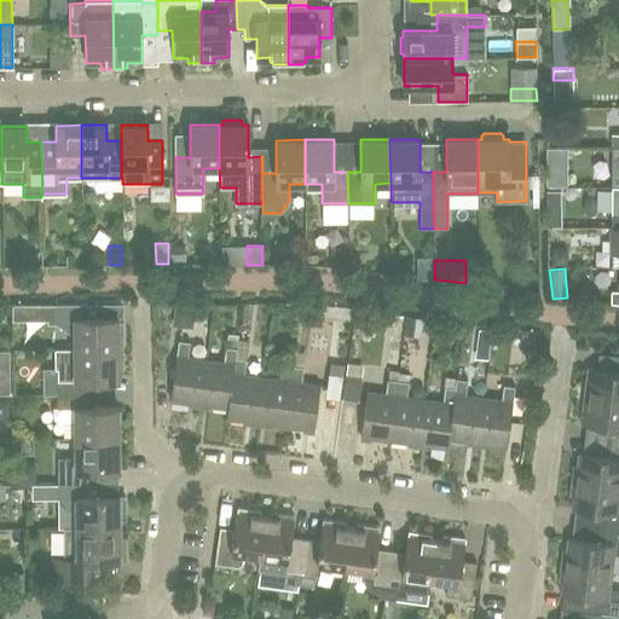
[(12,304),(12,320),(24,320),(24,304),(12,304)]
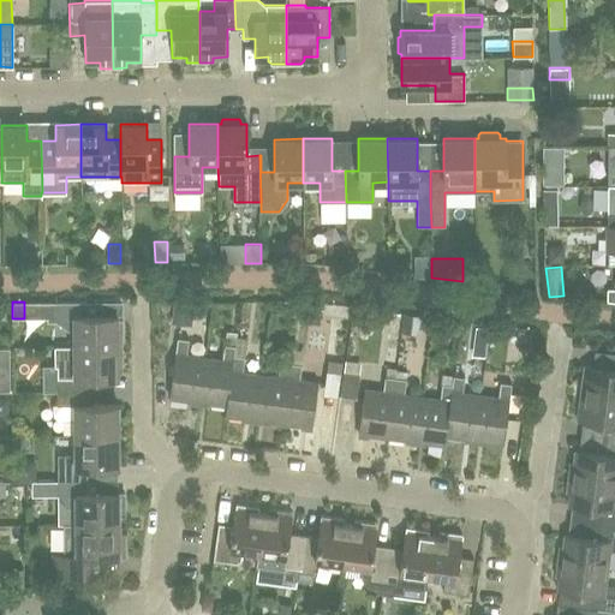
[(73,346),(118,346),(118,342),(123,342),(121,320),(117,320),(117,315),(87,315),(87,302),(57,302),(57,316),(71,329),(73,329),(73,346)]
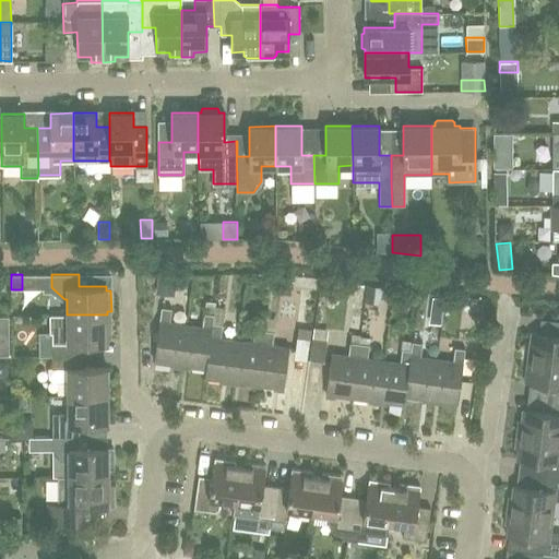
[(186,324),(180,365),(205,368),(206,368),(213,323),(216,301),(205,300),(204,312),(202,326),(186,324)]
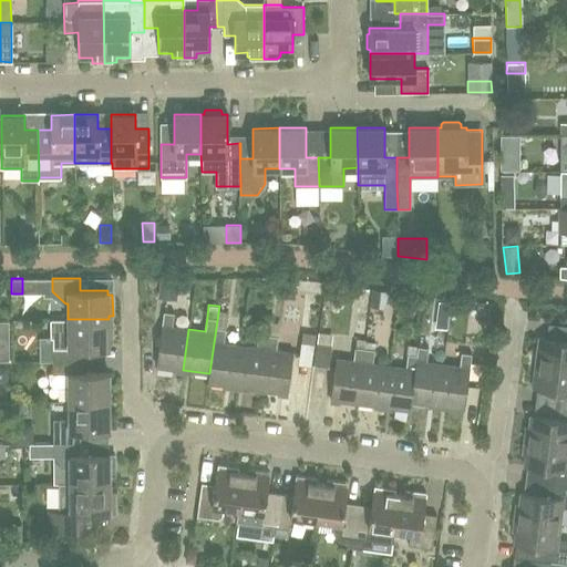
[(183,370),(188,329),(172,327),(174,312),(163,311),(156,367),(183,370)]
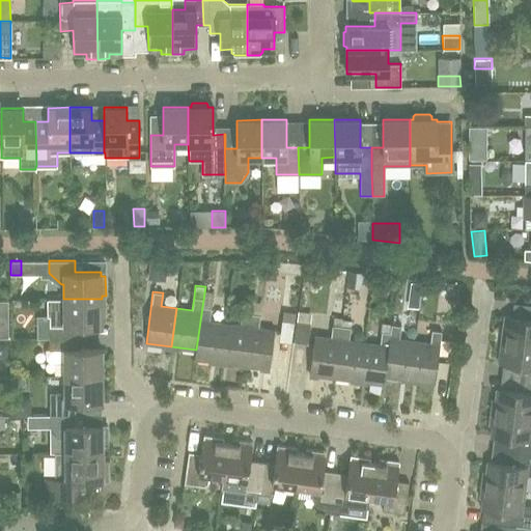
[(49,315),(49,337),(75,337),(75,326),(102,326),(102,299),(63,299),(64,315),(49,315)]
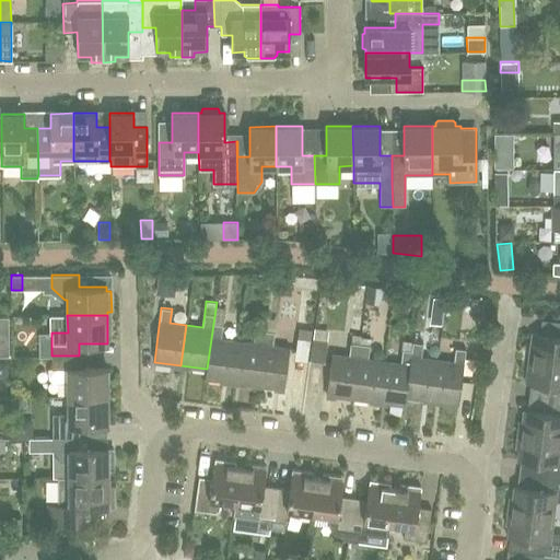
[(207,369),(206,369),(205,377),(231,382),(236,341),(221,338),(223,325),(213,324),(207,369)]
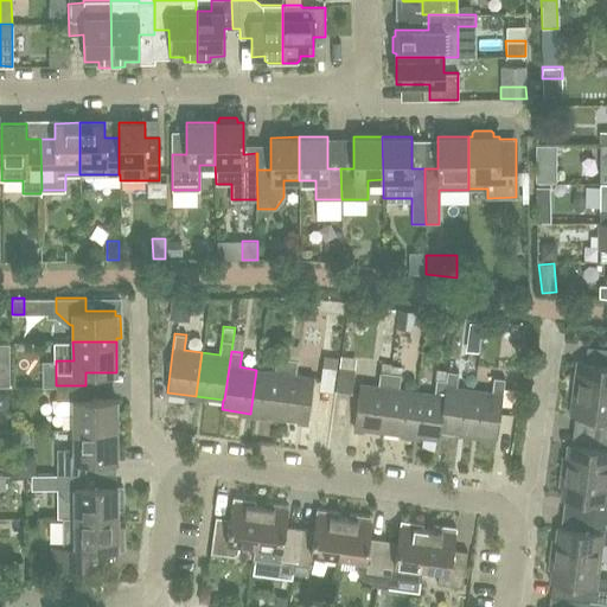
[(250,414),(279,417),(287,358),(276,357),(274,371),(256,370),(250,414)]
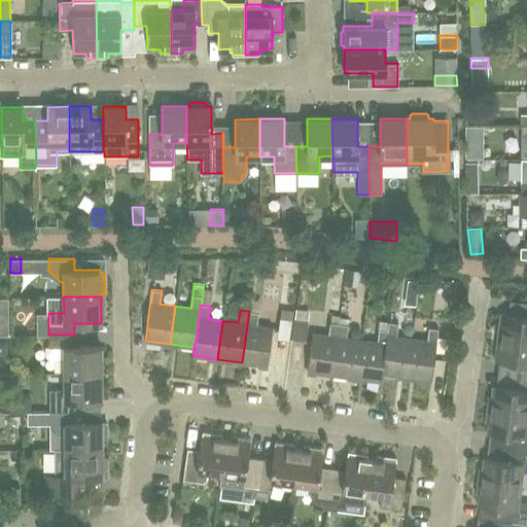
[(249,311),(242,362),(267,365),(272,327),(256,325),(258,312),(249,311)]
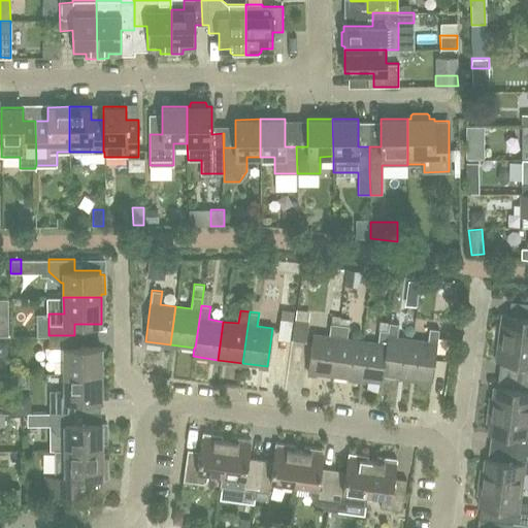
[(527,316),(501,314),(498,337),(527,340),(527,316)]
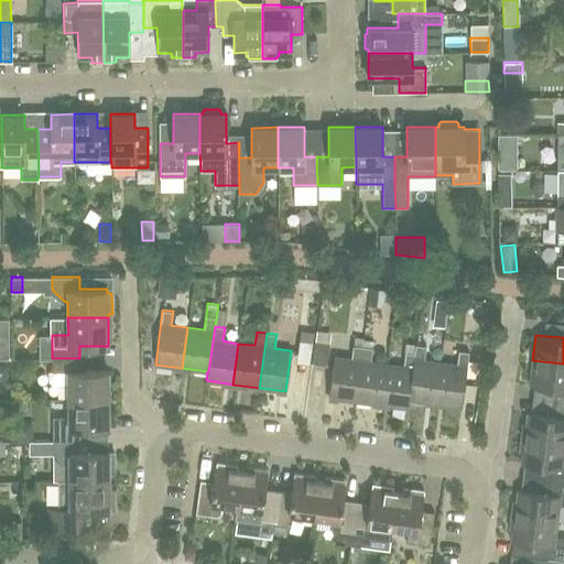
[(312,343),(300,342),(296,361),(308,362),(312,343)]
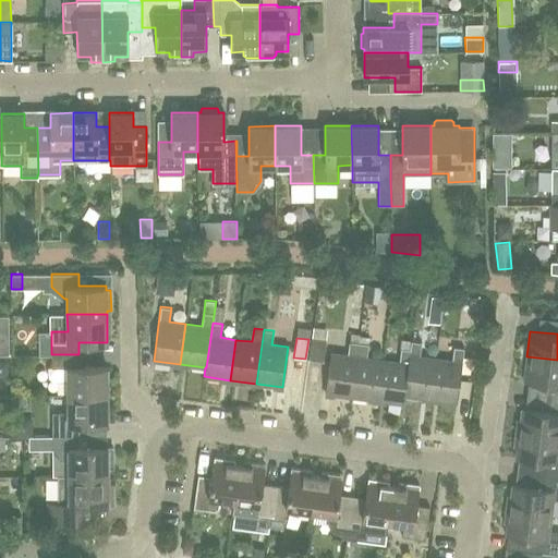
[(326,340),(312,338),(308,360),(323,362),(326,340)]
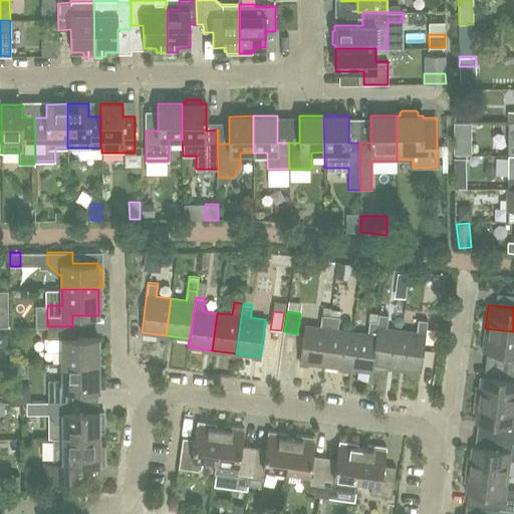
[(323,365),(330,315),(321,314),(319,326),(304,324),(299,361),(323,365)]
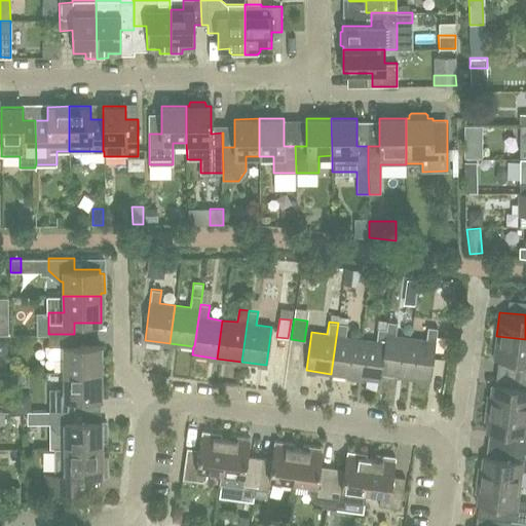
[(381,372),(405,376),(410,338),(396,336),(397,323),(387,322),(386,330),(381,372)]
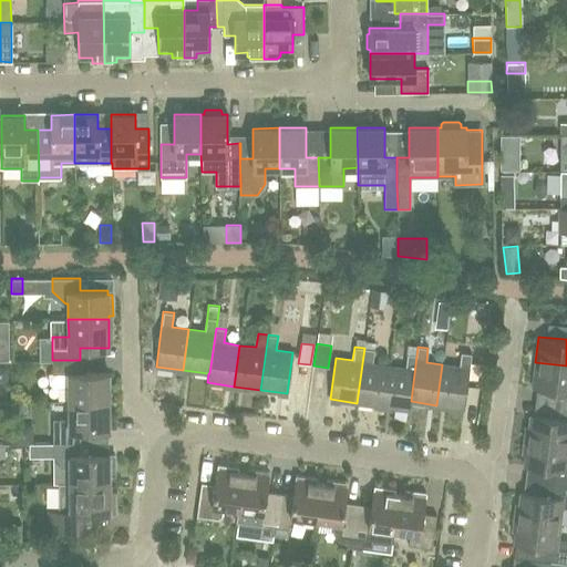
[(357,403),(383,406),(389,366),(372,363),(374,349),(364,348),(357,403)]
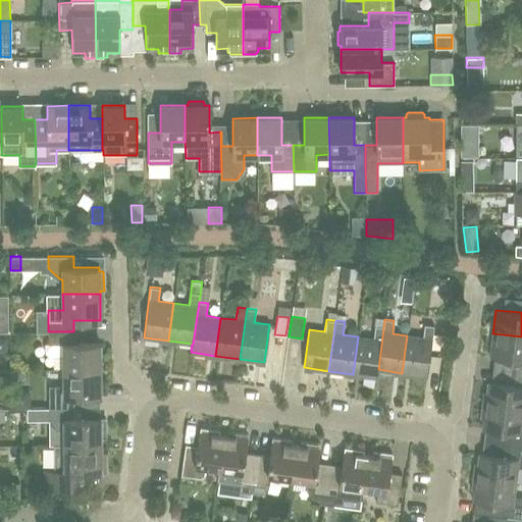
[(407,335),(402,373),(427,376),(434,325),(424,324),(422,337),(407,335)]
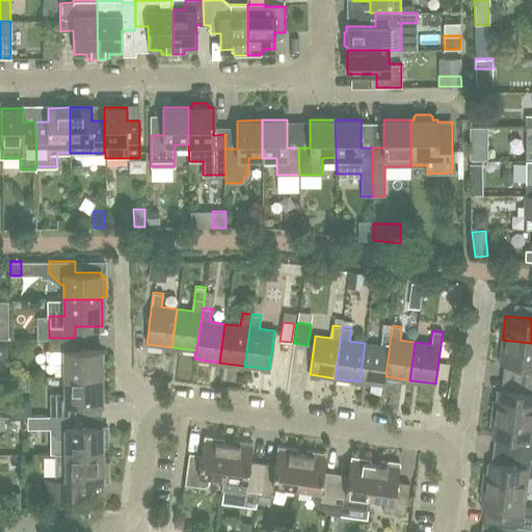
[(391,334),(381,331),(380,345),(365,343),(360,381),(384,384),(386,376),(391,334)]
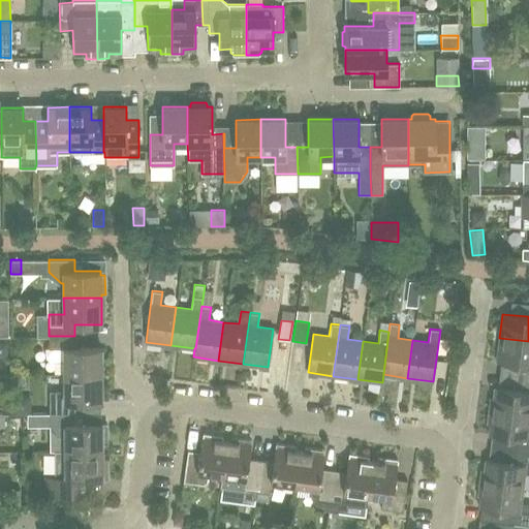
[(74,348),(74,336),(49,336),(49,348),(45,348),(45,358),(50,361),(64,361),(64,374),(101,374),(101,347),(74,348)]
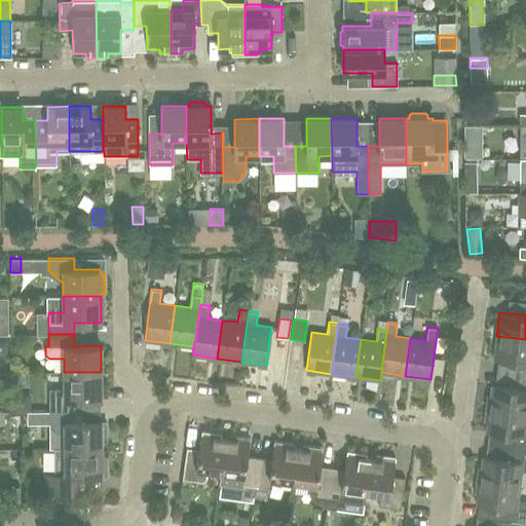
[(525,339),(496,336),(493,360),(523,364),(522,376),(525,376),(525,339)]
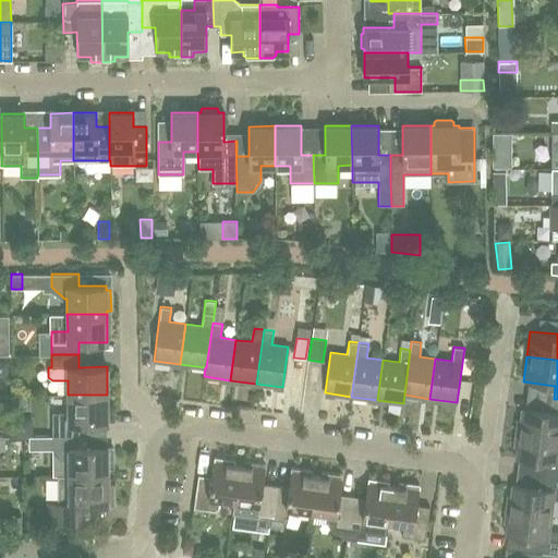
[(52,412),(52,436),(80,435),(80,423),(107,423),(107,395),(68,395),(68,412),(52,412)]
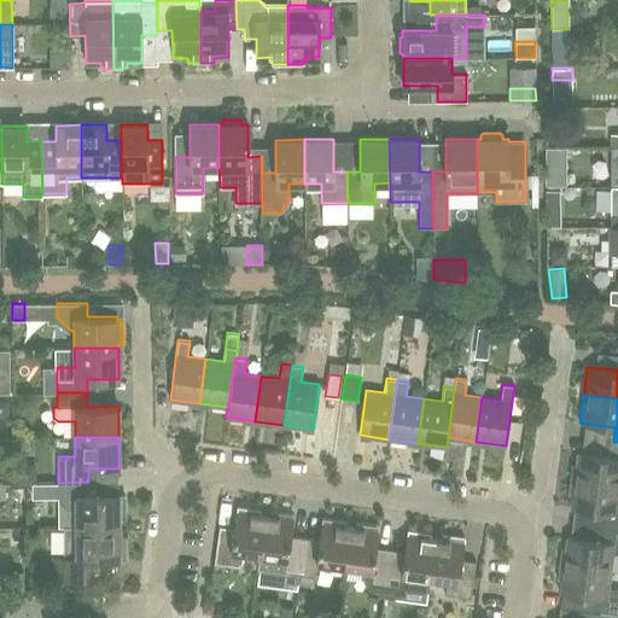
[(572,464),(571,479),(617,485),(617,442),(613,442),(611,456),(577,452),(576,465),(572,464)]
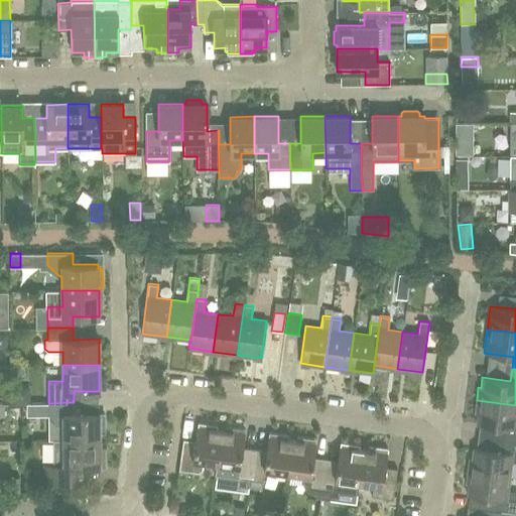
[(515,405),(477,400),(475,412),(478,413),(477,423),(504,427),(503,439),(515,440),(515,405)]
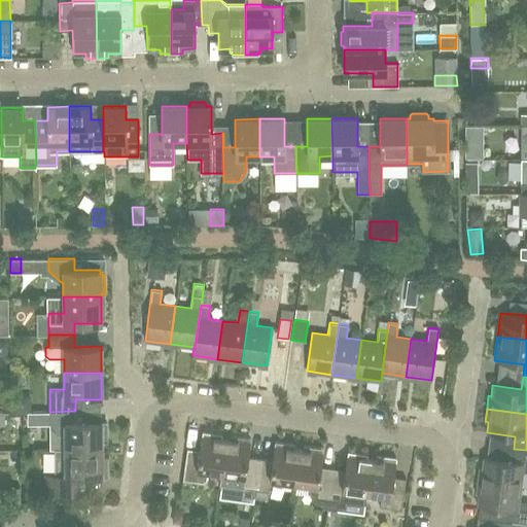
[(75,423),(75,411),(49,412),(49,427),(57,434),(65,434),(65,449),(55,449),(55,450),(102,449),(102,443),(105,443),(105,422),(75,423)]
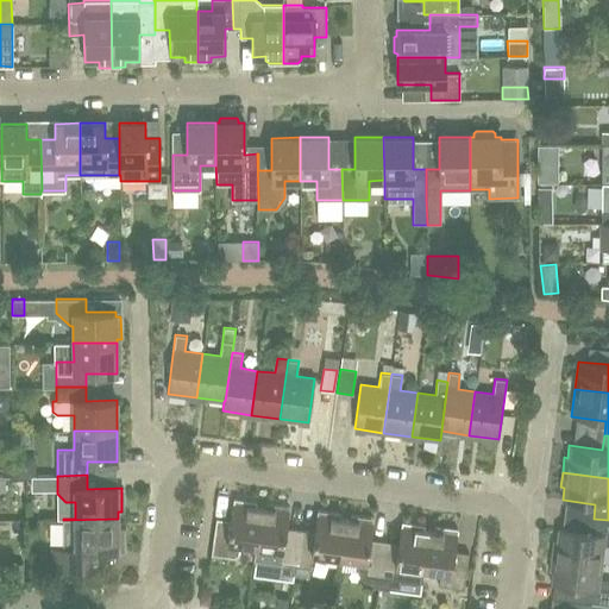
[(239,545),(256,547),(259,514),(261,507),(256,507),(257,502),(233,498),(230,527),(215,525),(212,554),(226,556),(233,557),(239,554),(239,545)]
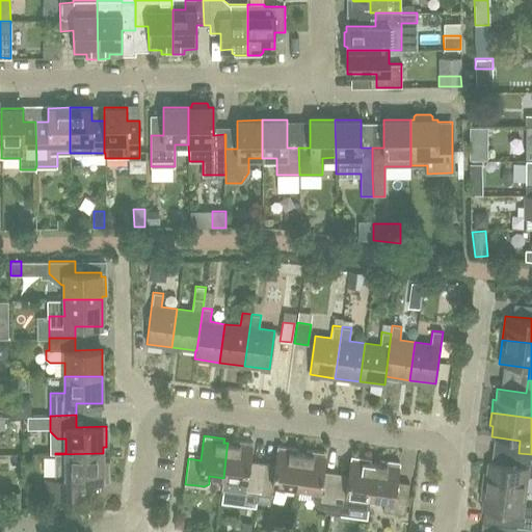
[(257,502),(263,462),(250,461),(253,442),(233,440),(232,444),(228,443),(223,478),(222,488),(246,491),(245,500),(257,502)]
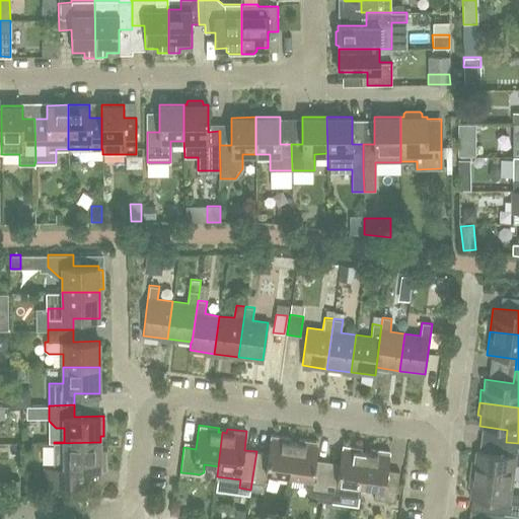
[(262,491),(263,484),(265,484),(266,472),(289,475),(294,442),(289,441),(290,437),(271,434),(269,453),(256,451),(250,490),(262,491)]
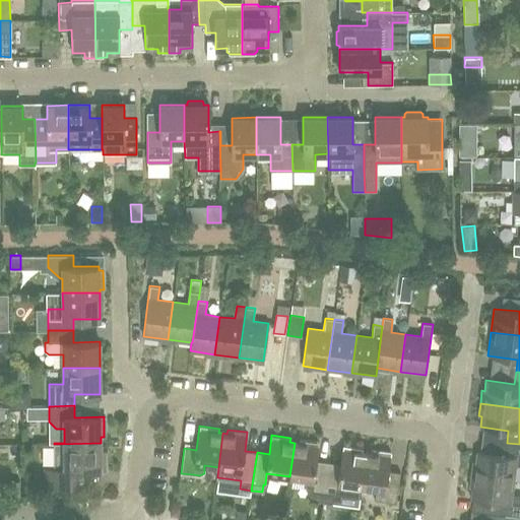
[(295,443),(289,476),(313,480),(312,492),(314,492),(313,500),(323,501),(328,468),(316,466),(319,442),(299,440),(299,444),(295,443)]
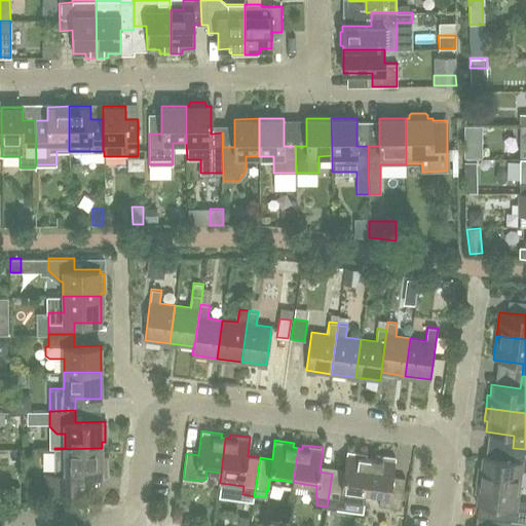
[(102,455),(102,448),(54,449),(54,475),(44,475),(44,492),(89,491),(89,475),(107,475),(106,455),(102,455)]
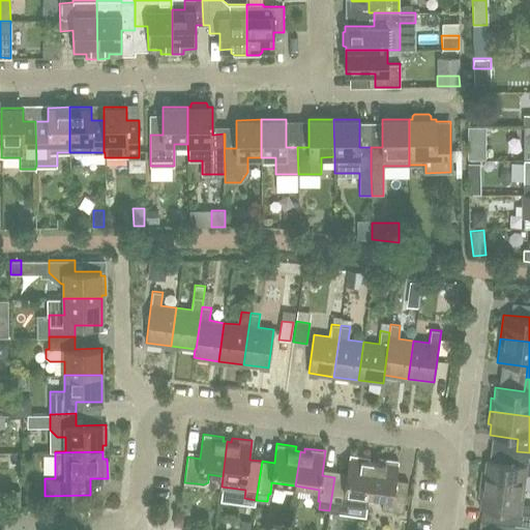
[(529,474),(529,452),(517,451),(514,464),(487,460),(484,471),(481,471),(480,483),(523,490),(525,474),(529,474)]
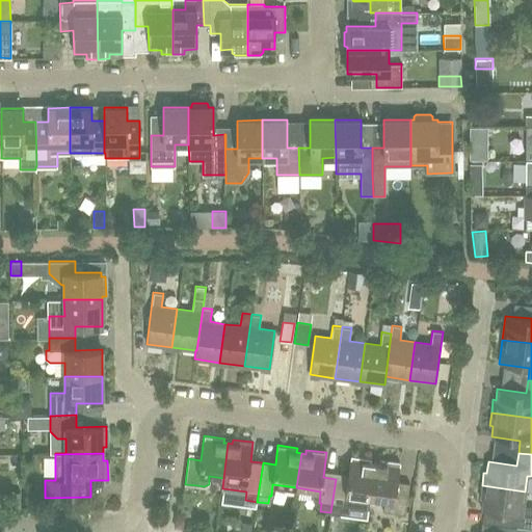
[(370,498),(375,463),(371,462),(371,458),(351,456),(347,480),(336,479),(330,512),(340,514),(341,506),(369,509),(370,498)]
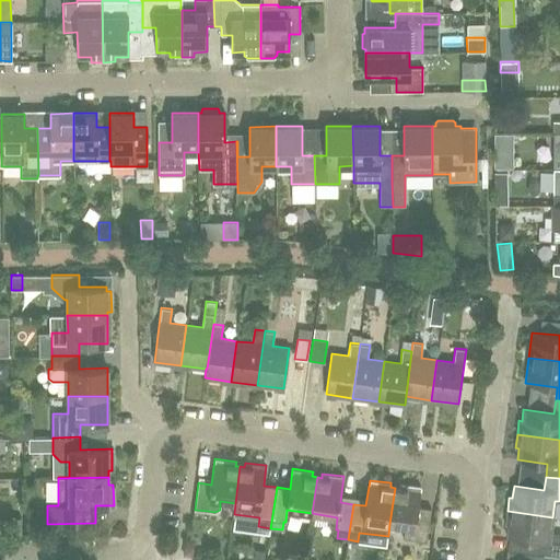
[(404,538),(412,539),(427,541),(430,514),(417,513),(420,487),(399,483),(399,488),(395,488),(389,524),(406,526),(404,538)]
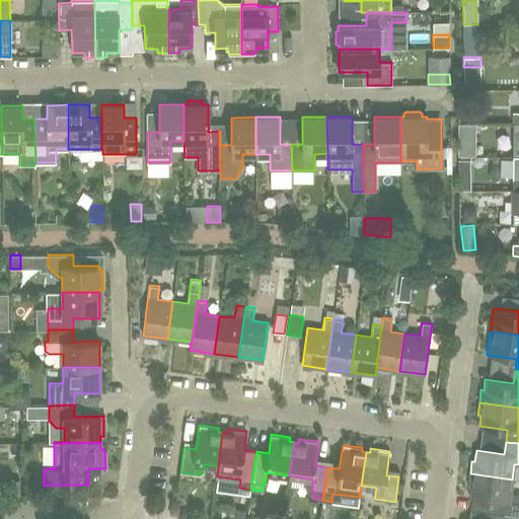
[(512,479),(470,473),(468,487),(471,487),(470,498),(498,501),(497,513),(518,516),(518,495),(511,494),(512,479)]
